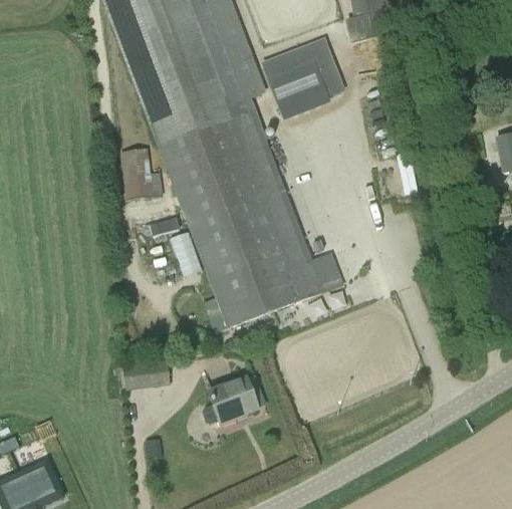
[(228,326),(323,290),(250,96),(262,91),(227,0),(105,0),(156,133),(161,145),(149,147),(121,151),(126,198),(155,195),(164,194),(161,162),(159,149),(162,149),(228,326)]
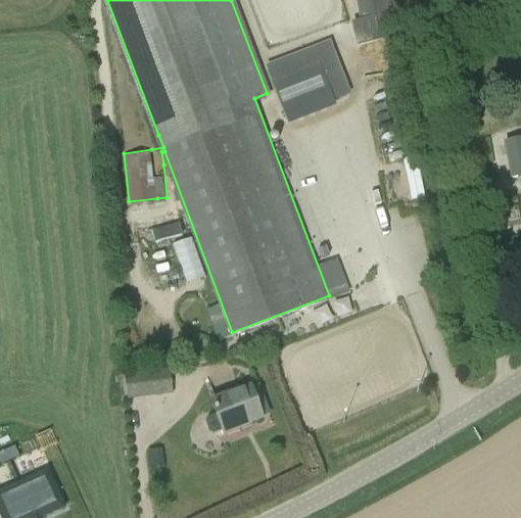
[(394,10),(391,0),(358,0),(361,18),(394,10)]
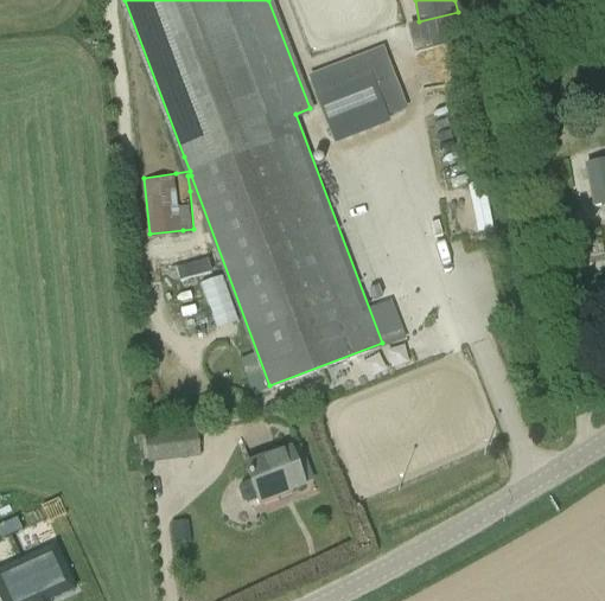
[(309,69),(320,101),(336,140),(392,119),(375,78),(363,48),(309,69)]
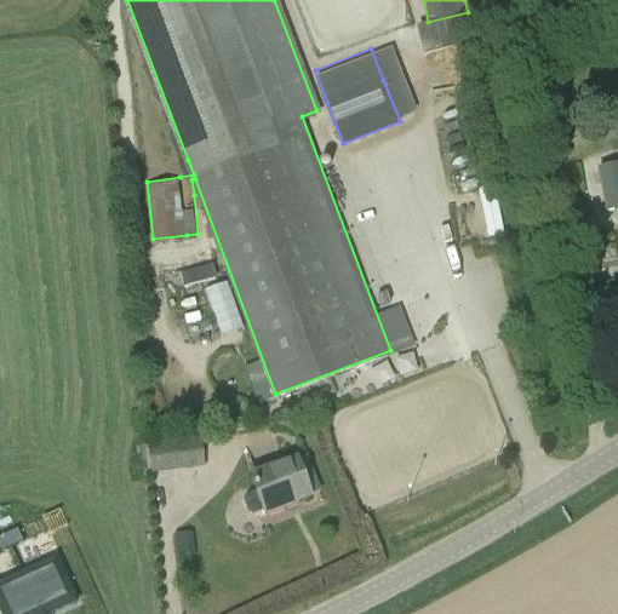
[(617,160),(599,165),(606,210),(617,207),(617,160)]
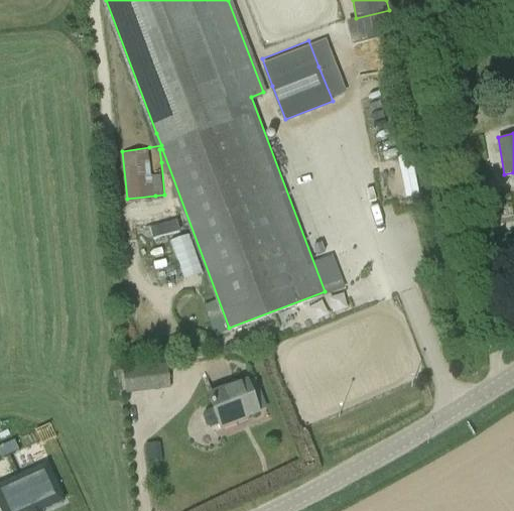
[(327,249),(324,241),(315,244),(318,252),(327,249)]
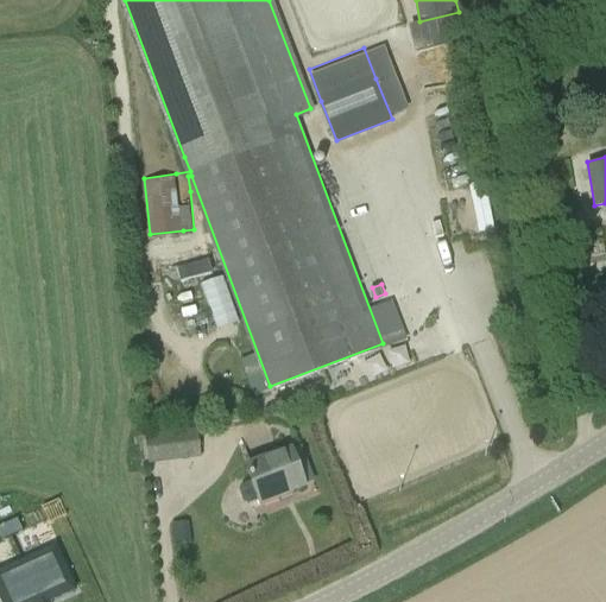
[(200,424),(146,430),(150,460),(202,454),(200,424)]
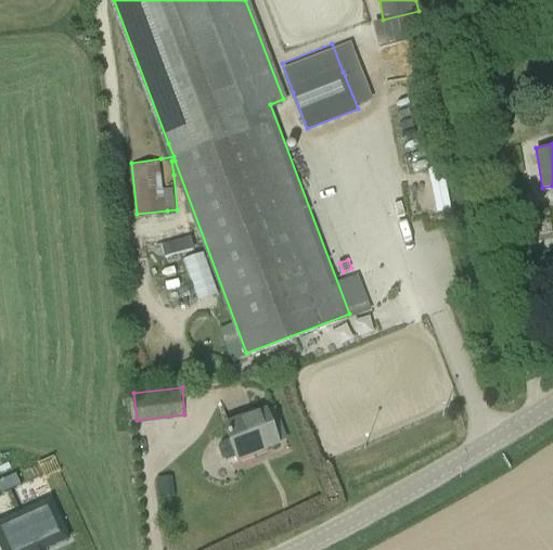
[(239,458),(259,449),(258,447),(280,438),(267,408),(226,423),(239,458)]
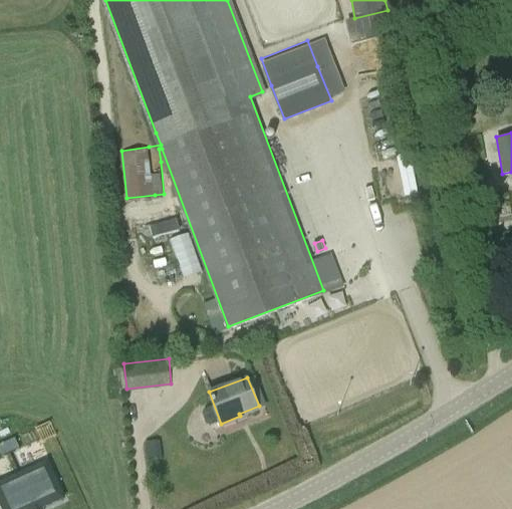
[(21,445),(17,436),(0,443),(0,447),(3,454),(21,445)]
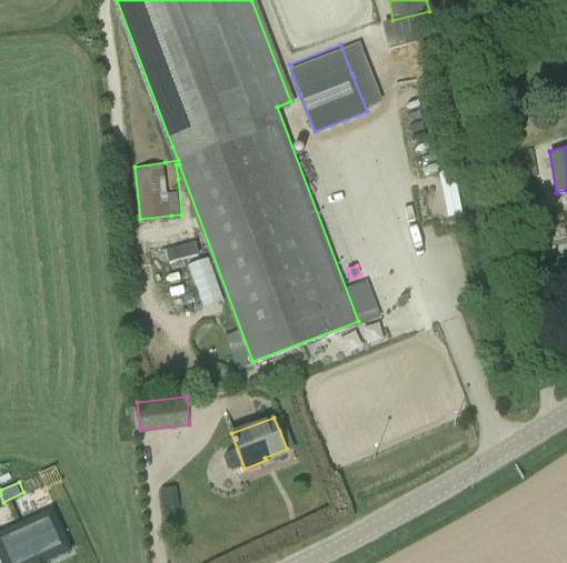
[(0,526),(0,560),(1,562),(35,562),(71,549),(53,504),(0,526)]
